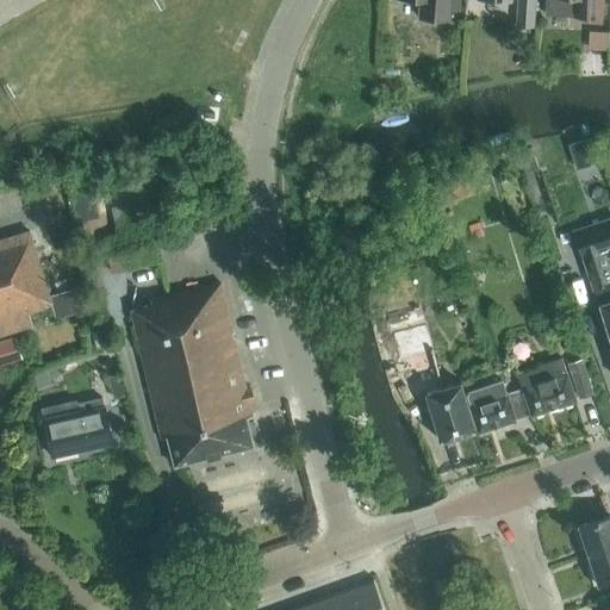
[(419,0),(418,17),(449,19),(450,11),(460,11),(460,0),(419,0)]
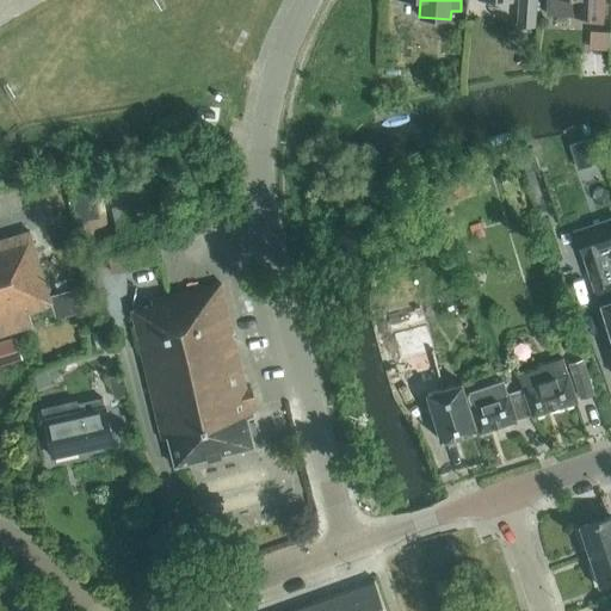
[(534,26),(535,0),(518,0),(518,25),(534,26)]
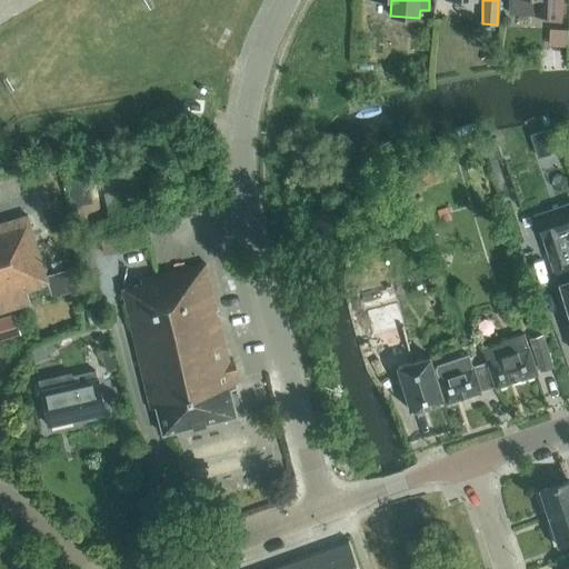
[(561,16),(561,0),(508,0),(508,13),(536,15),(561,16)]
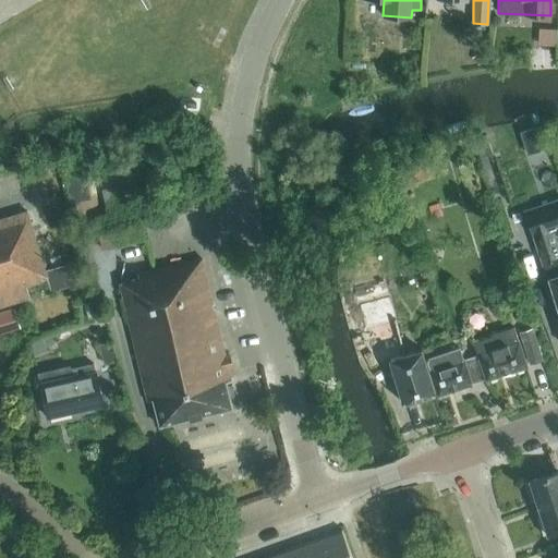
[(541,28),(540,44),(557,45),(557,29),(541,28)]
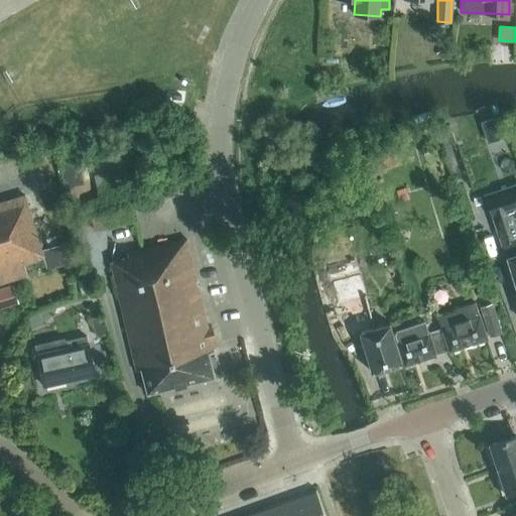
[(435,53),(442,60),(448,54),(441,48),(435,53)]
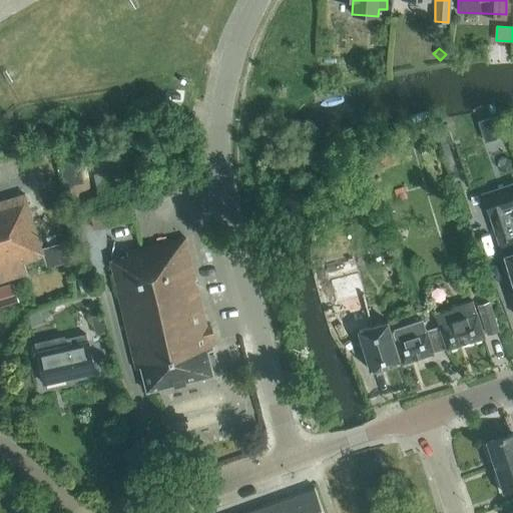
[(503,136),(496,117),(496,115),(490,117),(489,118),(481,120),(488,141),(503,136)]
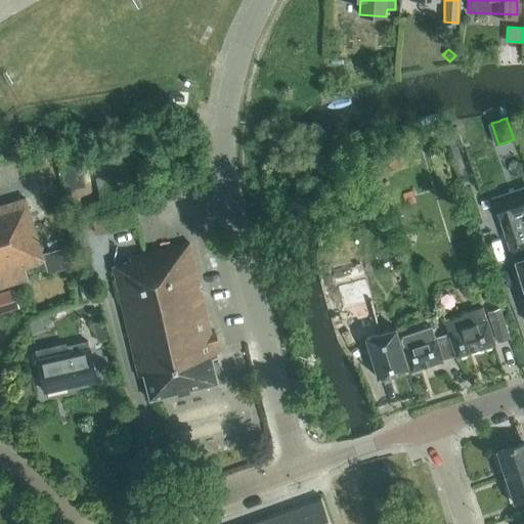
[(462,145),(456,127),(444,131),(450,149),(462,145)]
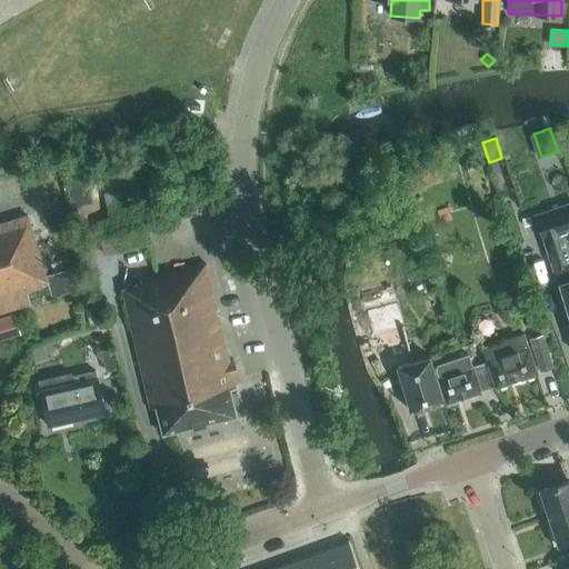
[(72,199),(93,198),(91,175),(71,176),(72,199)]
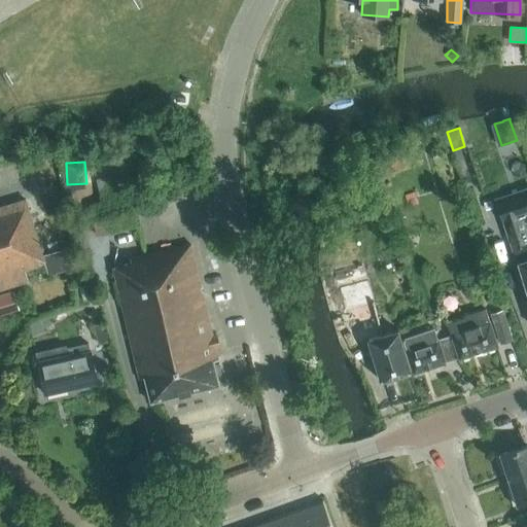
[(121,173),(96,179),(102,202),(127,196),(121,173)]
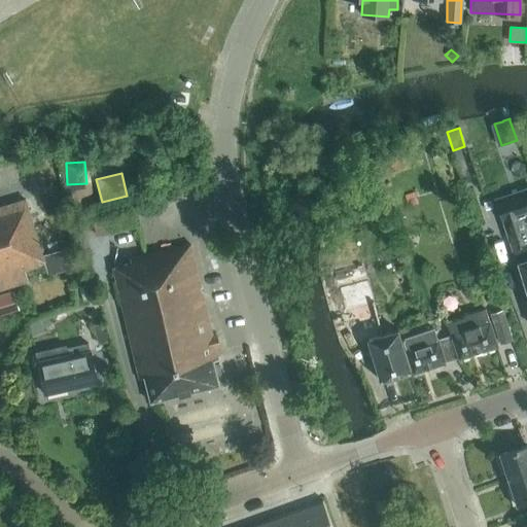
[(510,244),(526,238),(526,189),(496,201),(510,244)]
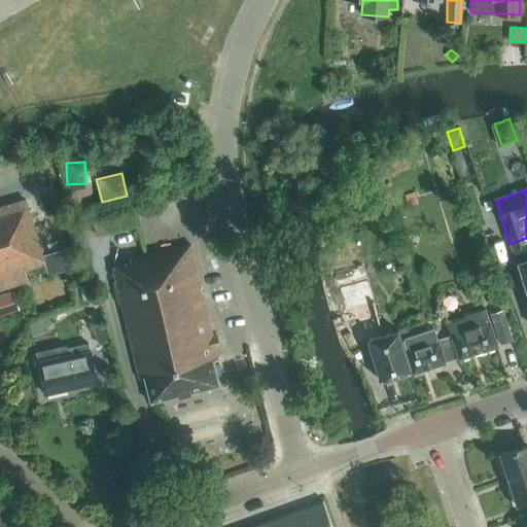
[(418,204),(414,192),(405,196),(409,207),(418,204)]
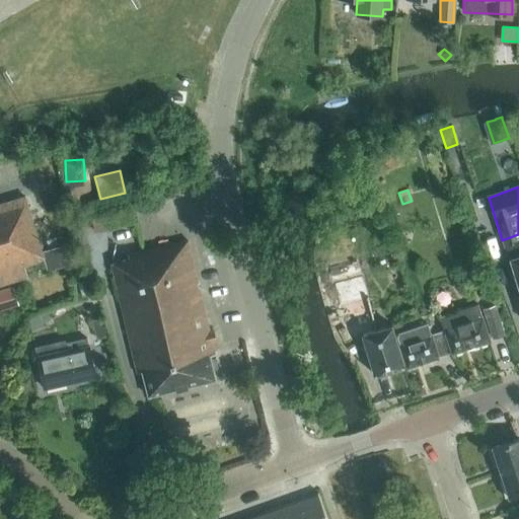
[(125,193),(100,199),(88,202),(96,232),(133,223),(125,193)]
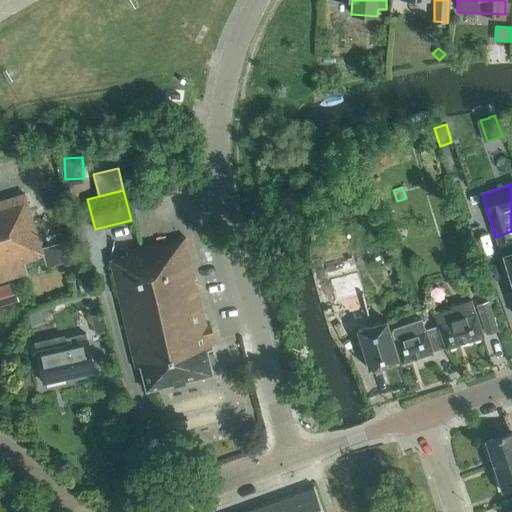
[(25,195),(0,201),(0,281),(26,274),(23,263),(43,257),(46,268),(59,265),(57,244),(40,249),(25,195)]
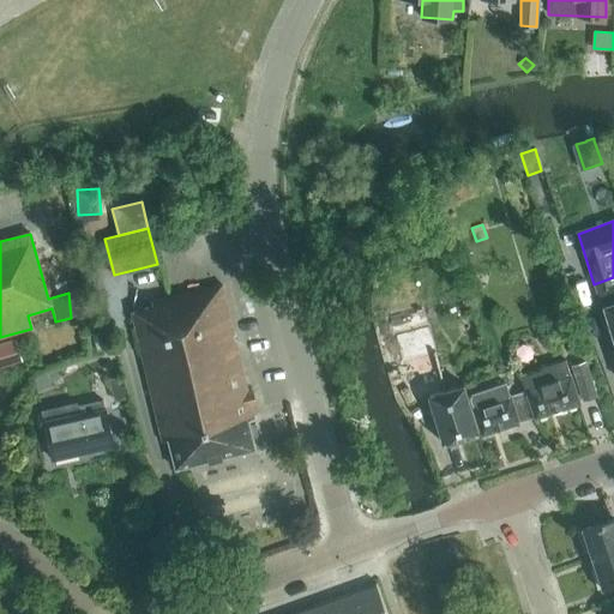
[(221,284),(166,298),(150,301),(151,306),(131,312),(163,441),(168,440),(175,469),(254,449),(247,421),(254,420),(221,284)]
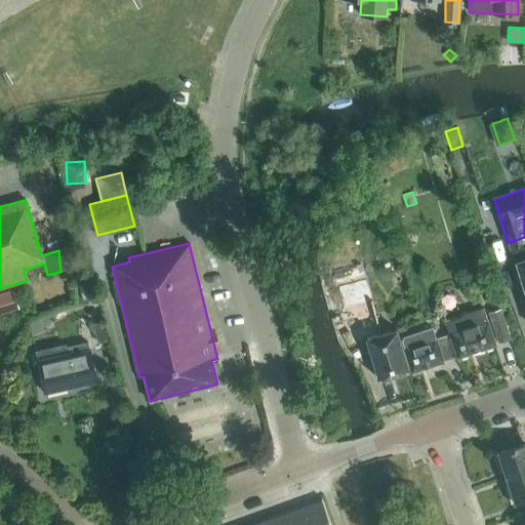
[(524,257),(514,261),(524,293),(524,257)]
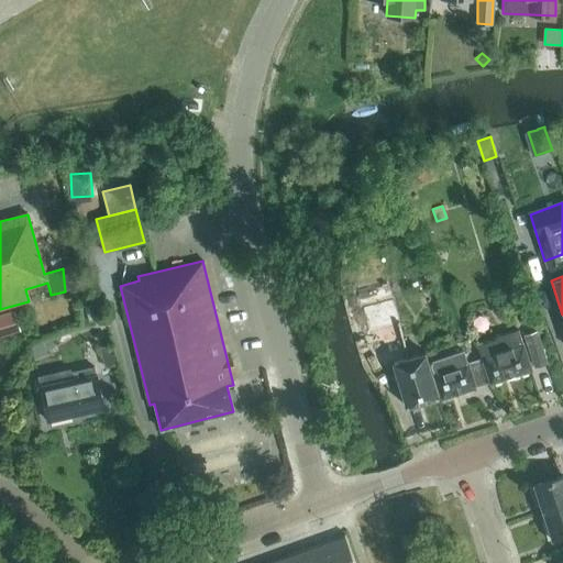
[(406,406),(438,397),(424,353),(409,357),(394,305),(387,283),(356,290),(364,313),(362,315),(376,361),(390,356),(392,363),(393,363),(406,406)]
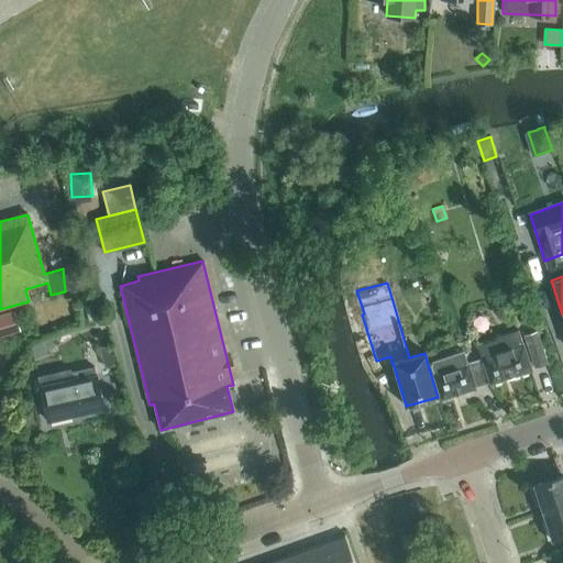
[(0,334),(19,329),(13,311),(0,315),(0,334)]
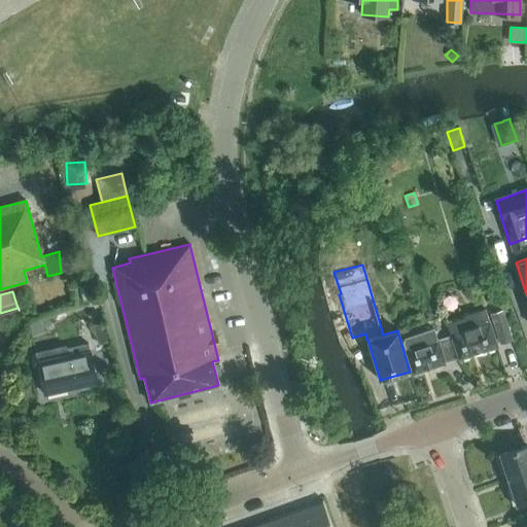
[(447,323),(451,336),(458,358),(497,346),(485,309),(463,316),(464,318),(447,323)]
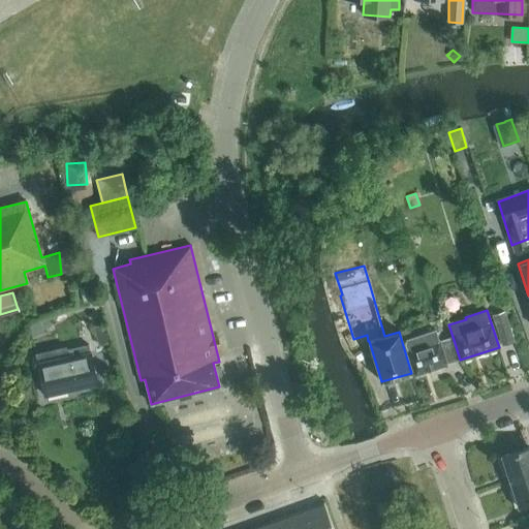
[(500,312),(492,314),(502,346),(512,342),(517,341),(506,310),(500,312)]
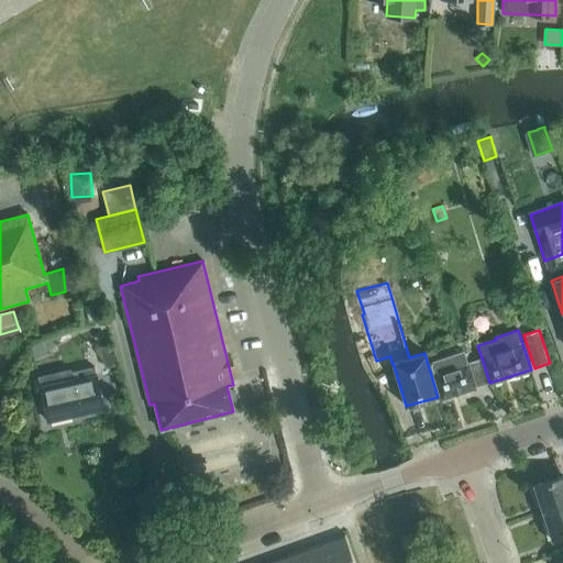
[(111,346),(100,349),(105,368),(117,365),(111,346)]
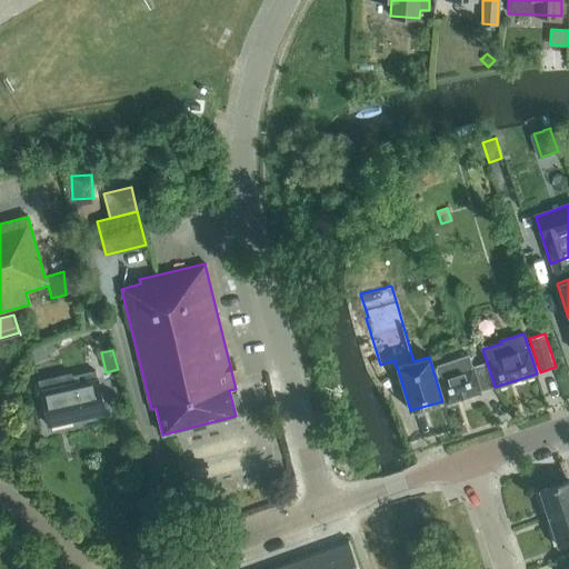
[(480,391),(472,367),(468,355),(435,366),(446,402),(480,391)]
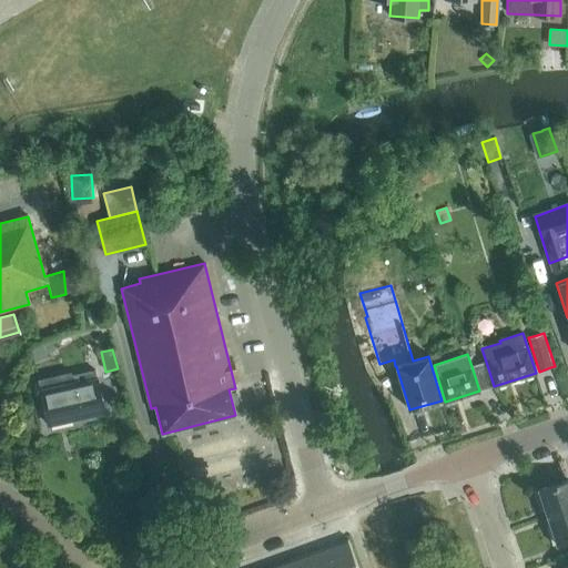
[(479,391),(494,386),(486,362),(472,366),(479,391)]
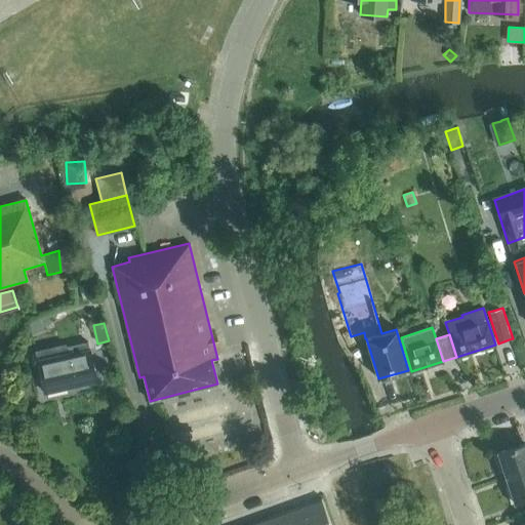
[(44,393),(96,380),(88,341),(66,347),(66,344),(35,351),(44,393)]
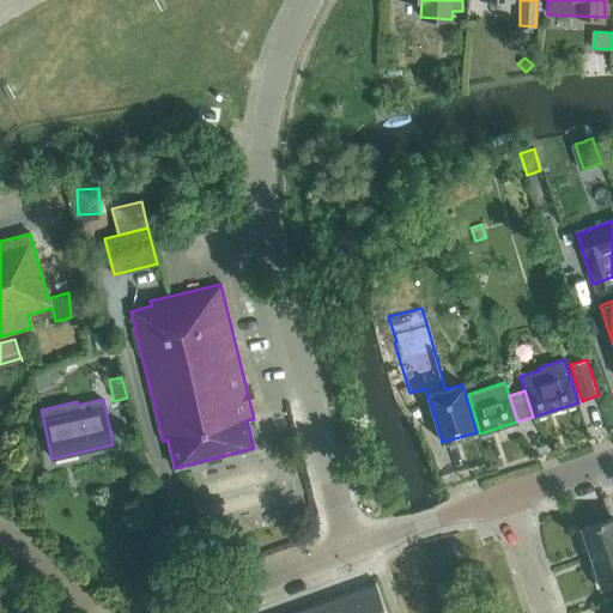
[(592,557),(612,550),(612,517),(577,530),(583,550),(588,548),(592,557)]
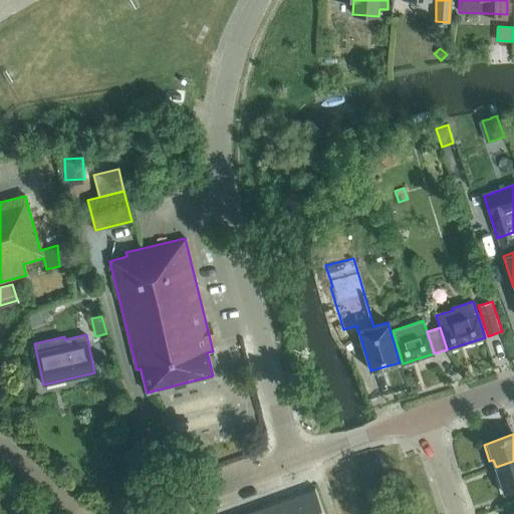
[(513,461),(496,467),(498,475),(494,476),(500,492),(513,487),(513,461)]
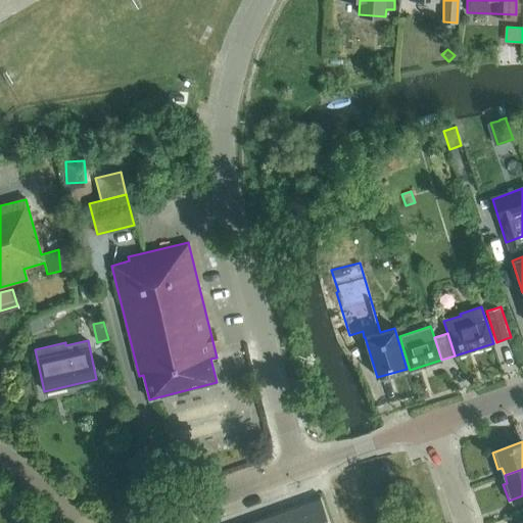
[(293,507),(298,522),(329,522),(320,496),(319,496),(320,497),(293,507)]
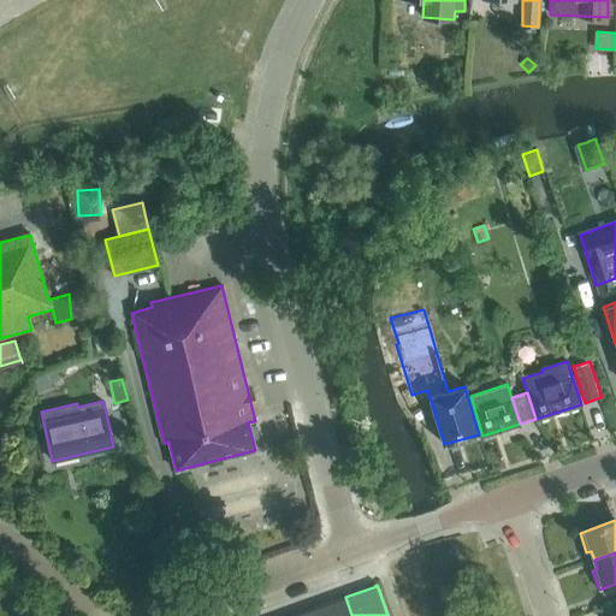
[(351,615),(345,597),(314,608),(317,615),(351,615)]
